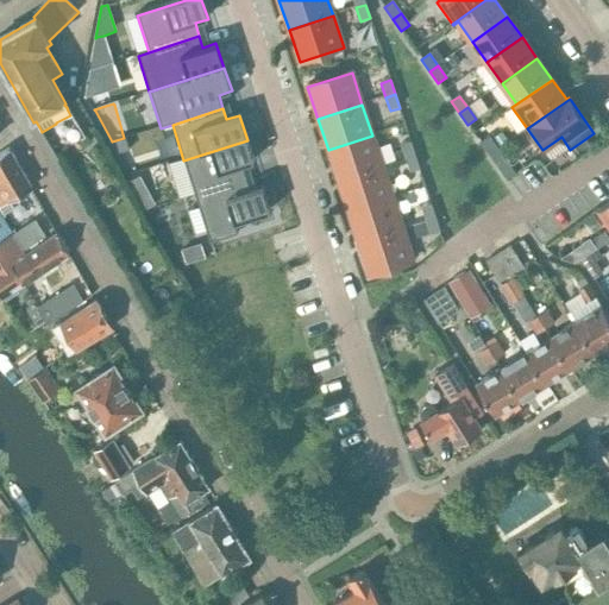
[(501,134),(491,140),(497,149),(507,142),(501,134)]
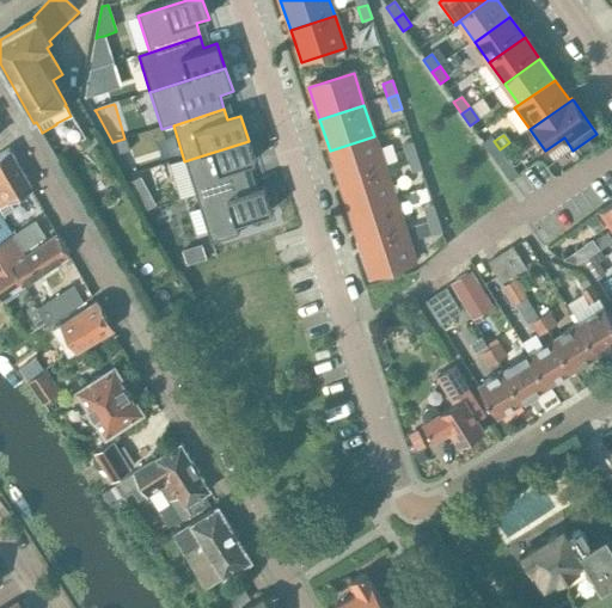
[(340,183),(385,167),(374,136),(330,151),(340,183)]
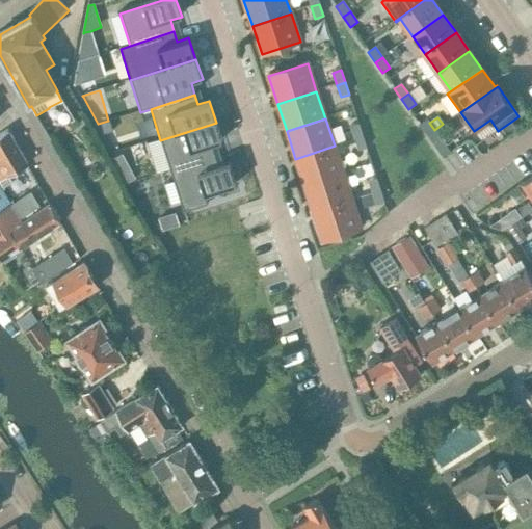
[(427,135),(434,131),(427,121),(420,126),(427,135)]
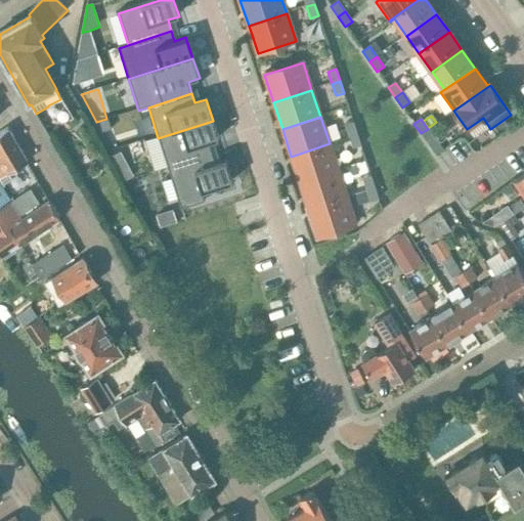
[(108,120),(99,122),(103,133),(112,130),(108,120)]
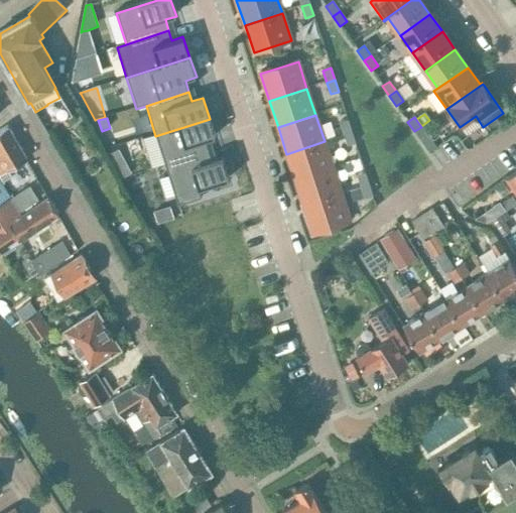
[(155,136),(141,141),(151,170),(165,165),(209,151),(205,141),(215,137),(210,119),(155,136)]
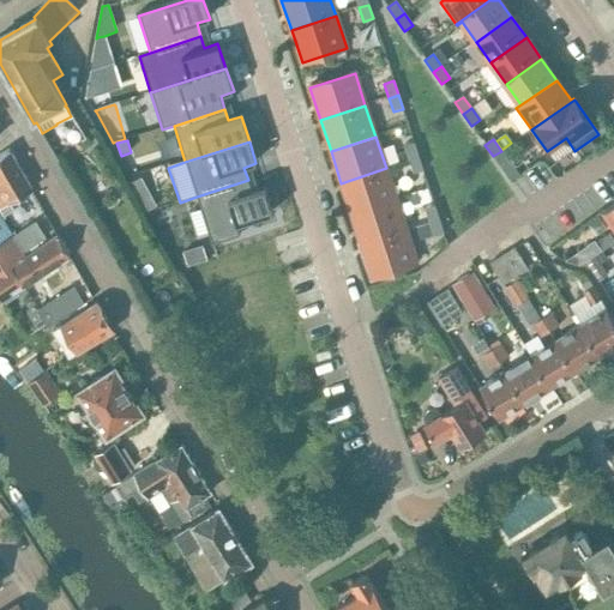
[(409,161),(419,157),(414,144),(404,146),(409,161)]
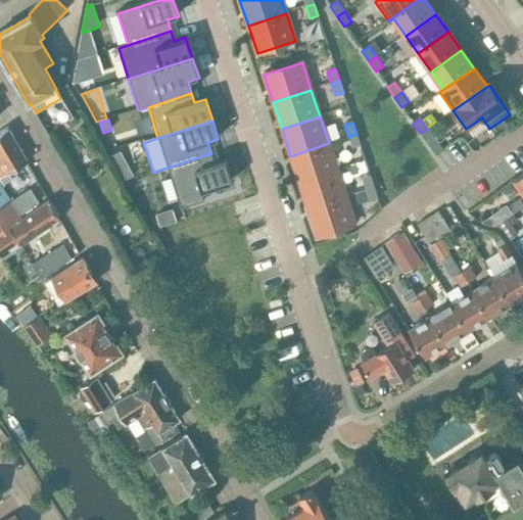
[(427,143),(434,139),(427,129),(420,133),(427,143)]
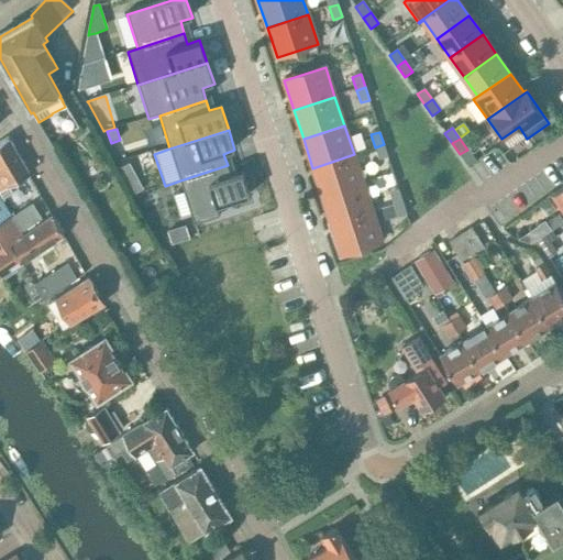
[(0,190),(30,174),(10,140),(0,146),(0,190)]
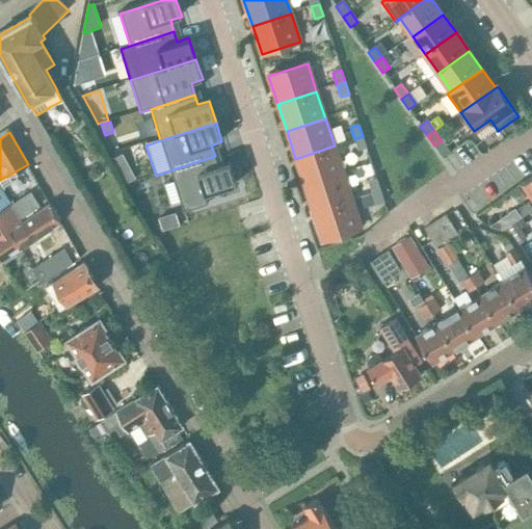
[(358,152),(367,149),(363,136),(354,139),(358,152)]
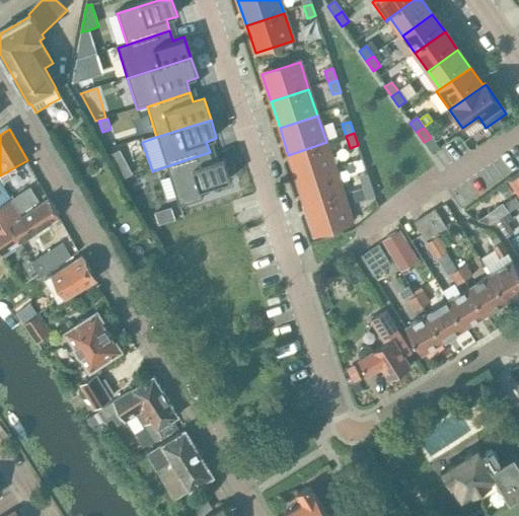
[(297,181),(335,169),(326,142),(288,155),(297,181)]
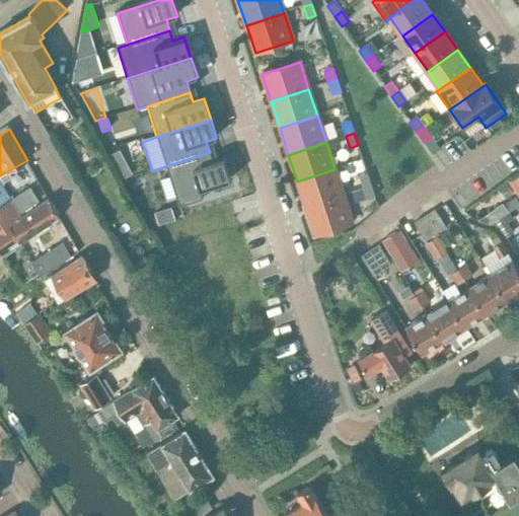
[(210,152),(166,166),(179,208),(205,200),(202,191),(231,180),(224,159),(213,163),(210,152)]
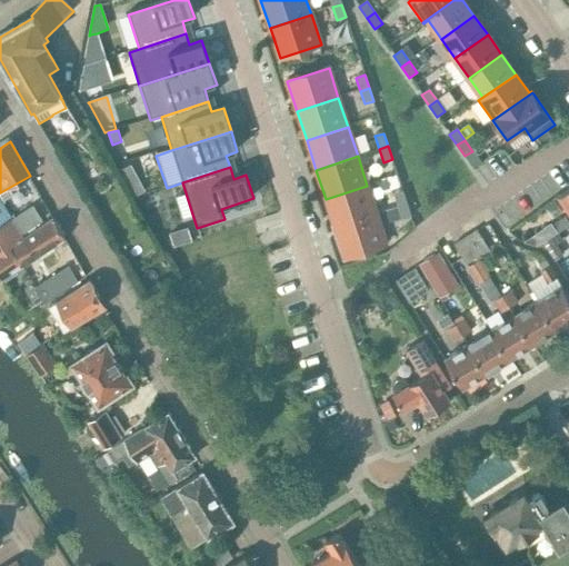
[(138,178),(127,185),(133,197),(146,191),(139,178),(138,178)]
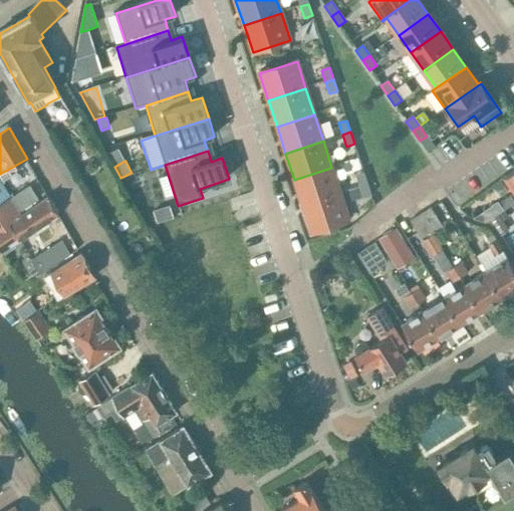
[(302,206),(340,194),(331,168),(294,180),(302,206)]
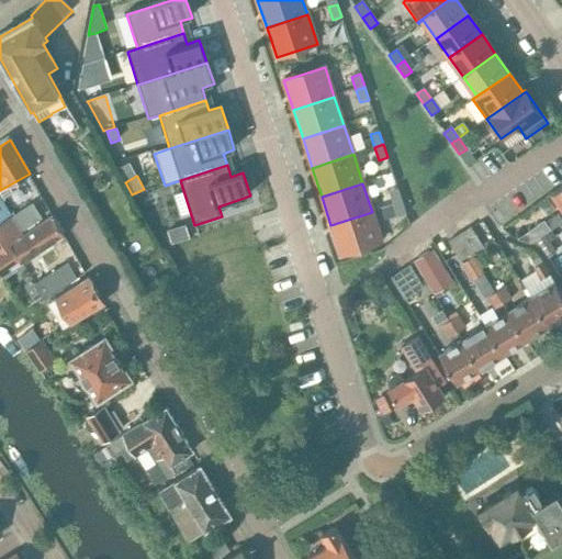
[(561,187),(552,194),(554,197),(561,208),(561,187)]
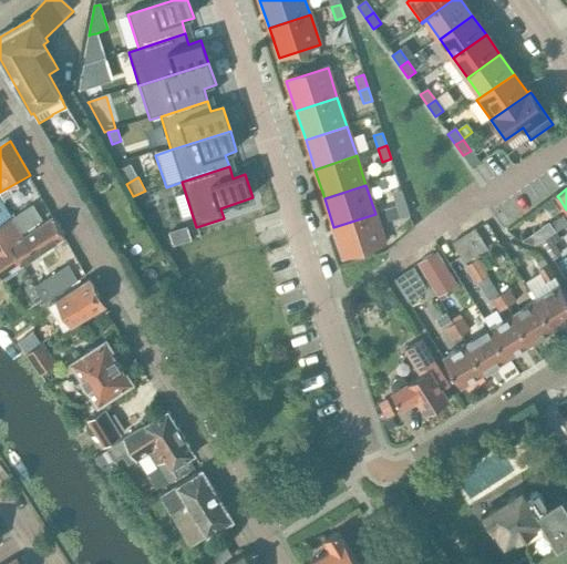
[(397,207),(405,204),(401,191),(392,194),(397,207)]
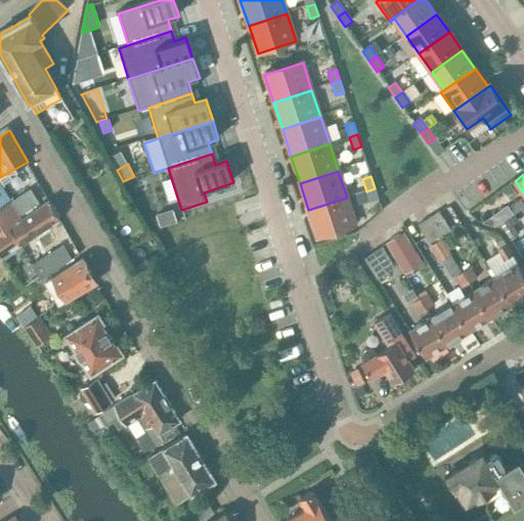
[(0,257),(1,258),(2,257),(3,257),(5,260),(16,253),(14,250),(36,235),(39,239),(50,231),(48,228),(60,221),(50,204),(22,221),(0,186),(0,257)]
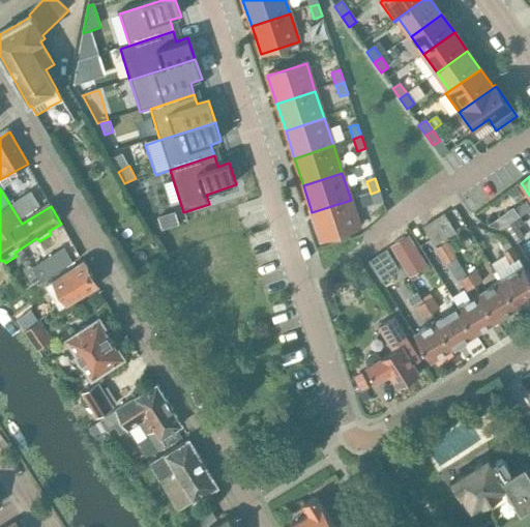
[(375,205),(383,203),(379,191),(371,194),(375,205)]
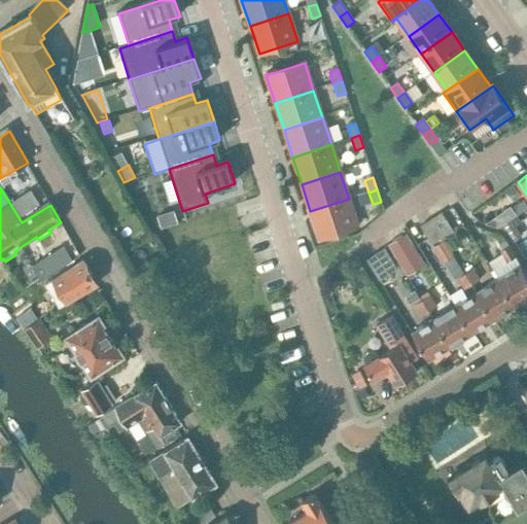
[(12,203),(21,217),(41,205),(31,190),(12,203)]
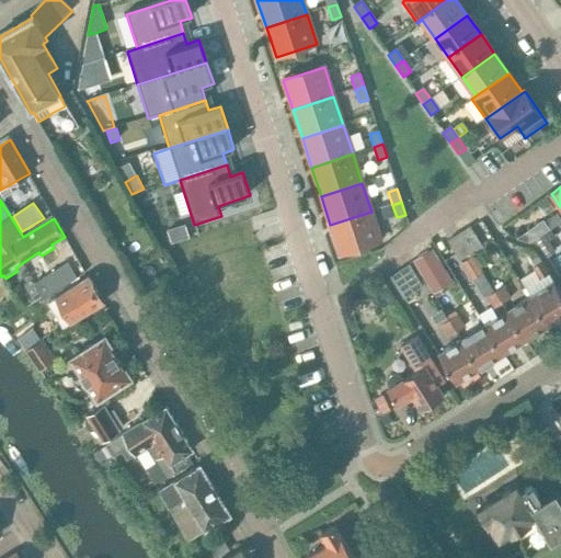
[(340,254),(380,241),(371,212),(330,225),(340,254)]
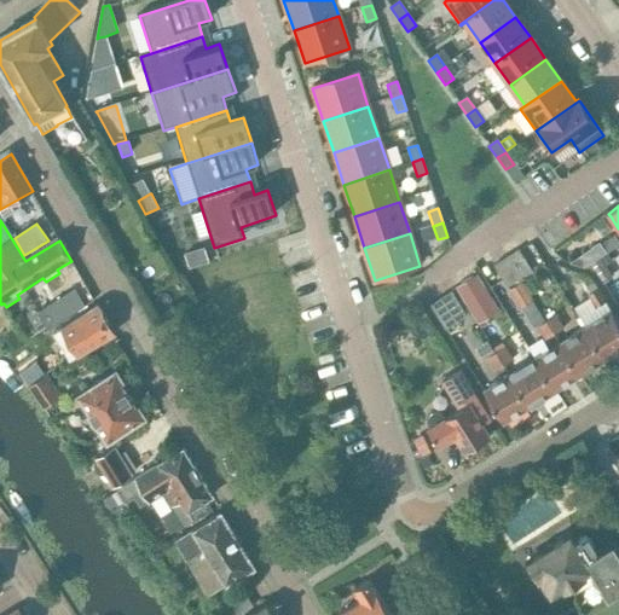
[(618,242),(615,237),(601,245),(607,255),(608,256),(617,249),(618,247),(618,242)]
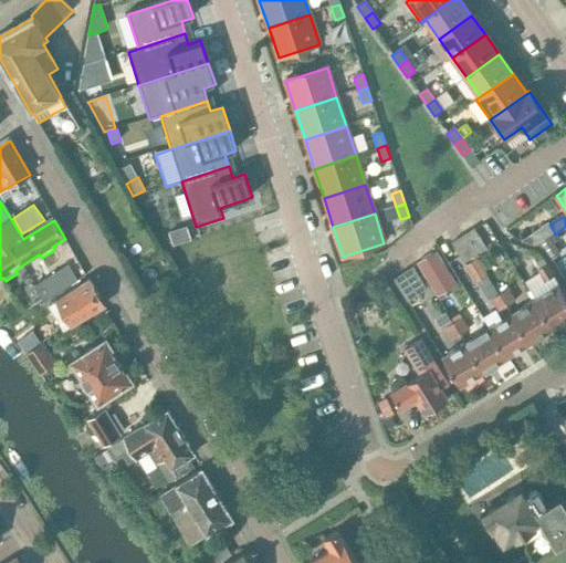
[(548,222),(540,229),(547,239),(548,238),(555,233),(549,225),(548,222)]
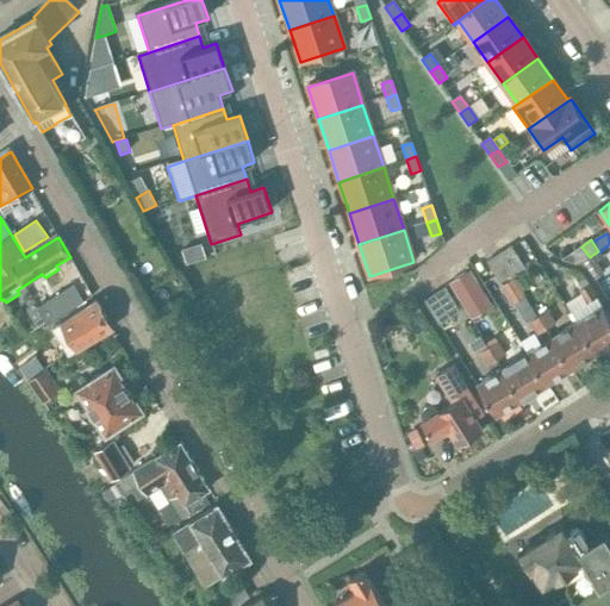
[(201,244),(182,250),(187,264),(206,258),(201,244)]
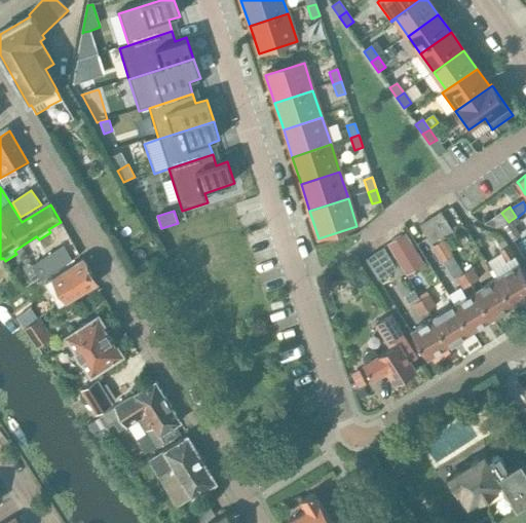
[(430,220),(442,238),(452,232),(441,214),(430,220)]
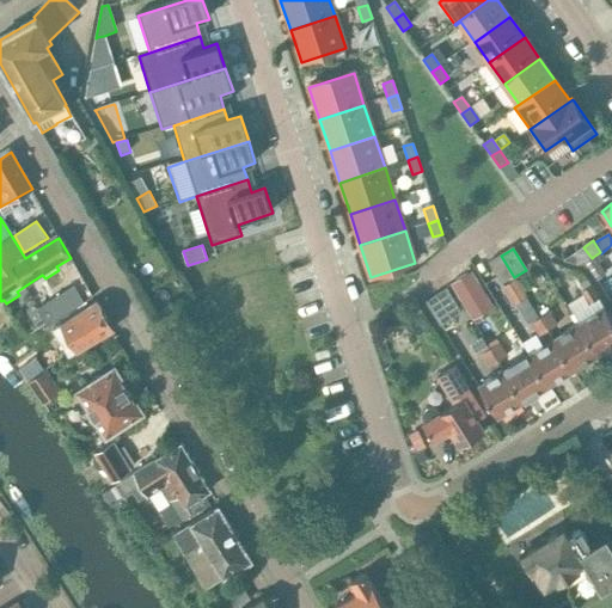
[(502,284),(514,277),(501,256),(489,263),(502,284)]
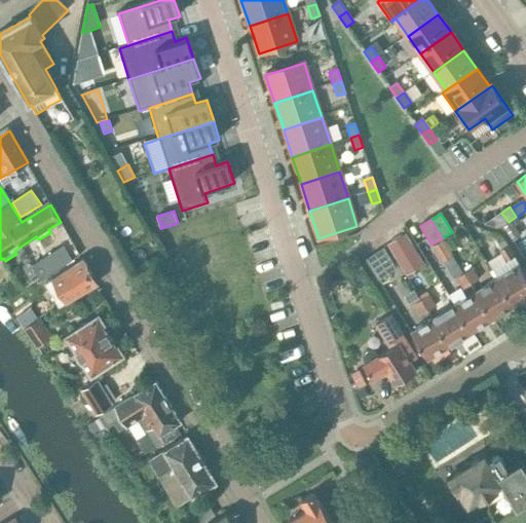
[(509,222),(497,229),(508,232),(509,234),(514,241),(520,237),(515,227),(510,221),(509,222)]
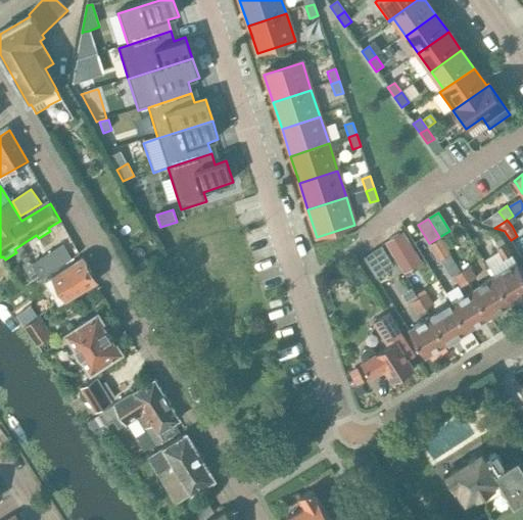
[(394,239),(385,244),(396,263),(400,269),(418,258),(403,234),(394,239)]
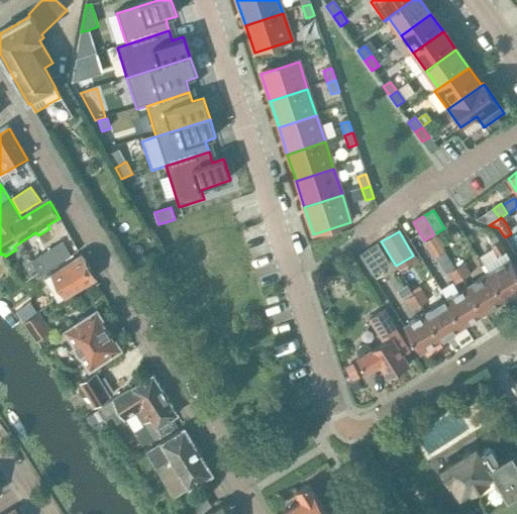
[(436,236),(425,243),(431,252),(441,245),(436,236)]
